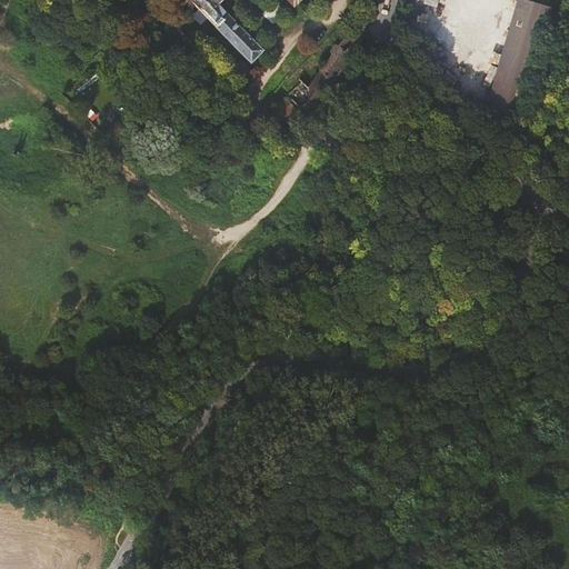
[(190,0),(189,1),(198,10),(191,17),(200,26),(206,19),(250,65),(263,51),(219,7),(225,0),(286,0),(293,7),(300,0),(190,0)]
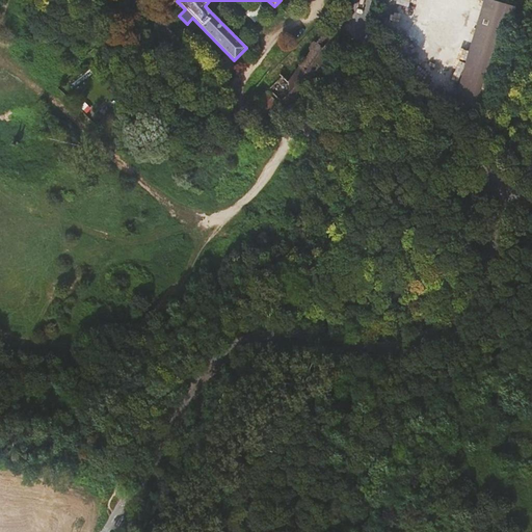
[(257,21),(266,7),(256,0),(255,0),(246,14),(257,21)]
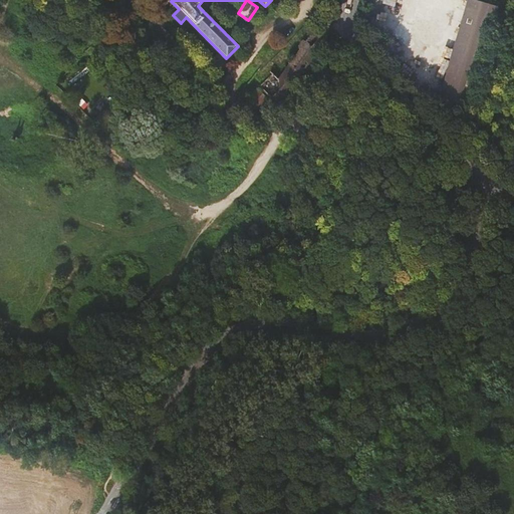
[(471,104),(498,6),(476,0),(466,0),(440,95),(471,104)]
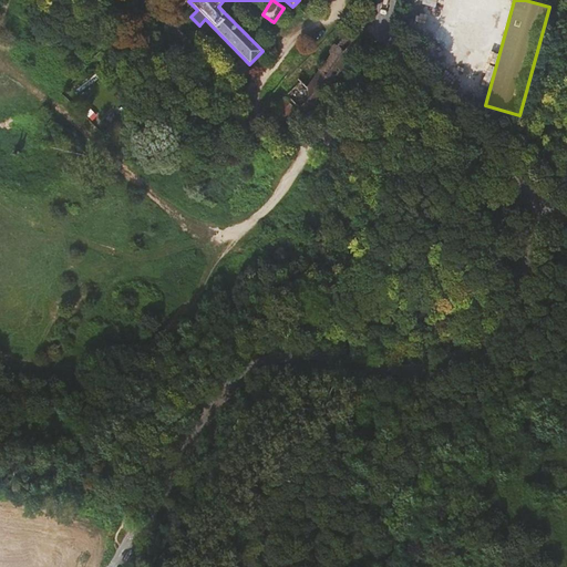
[(359,47),(361,40),(349,32),(307,88),(282,64),(267,79),(286,98),(297,107),(307,117),(359,47)]
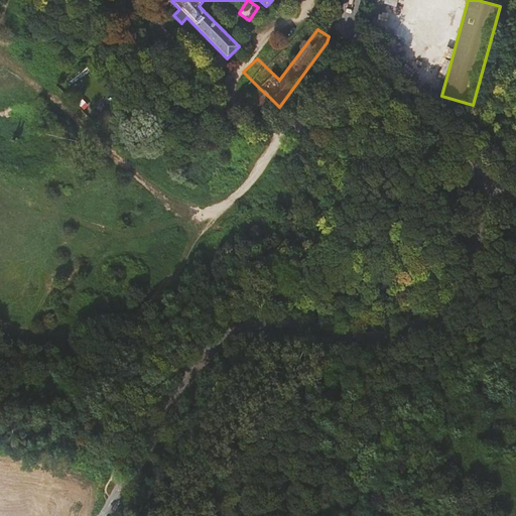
[(227,65),(218,56),(211,63),(219,73),(227,65)]
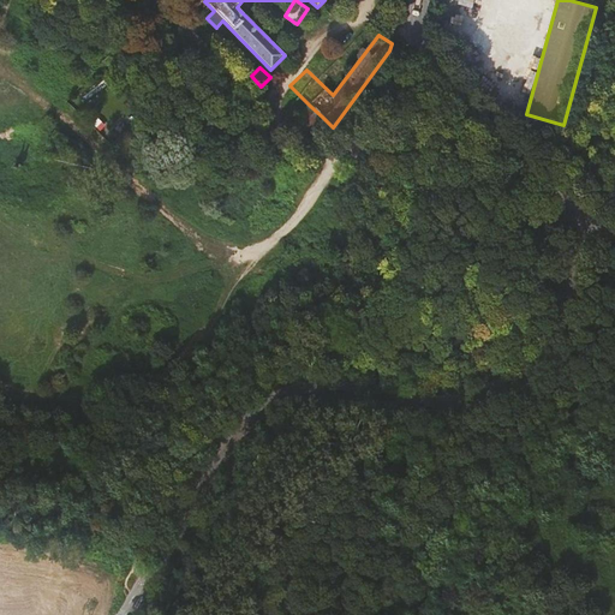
[(322,117),(310,106),(296,121),(308,132),(322,117)]
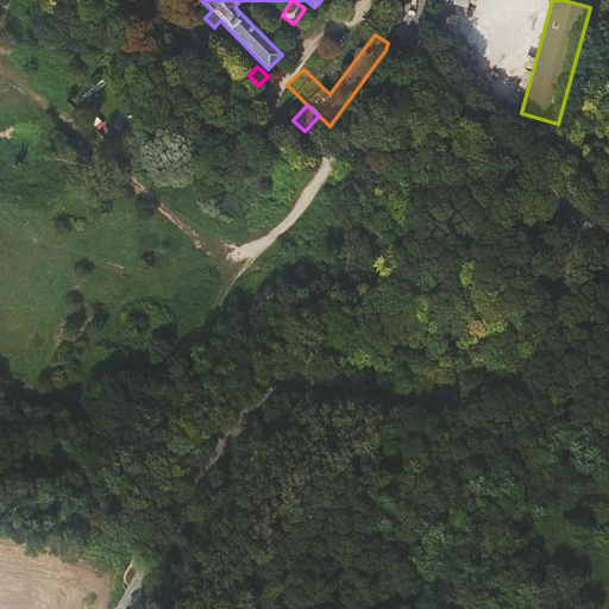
[(278,202),(284,193),(265,177),(258,186),(278,202)]
